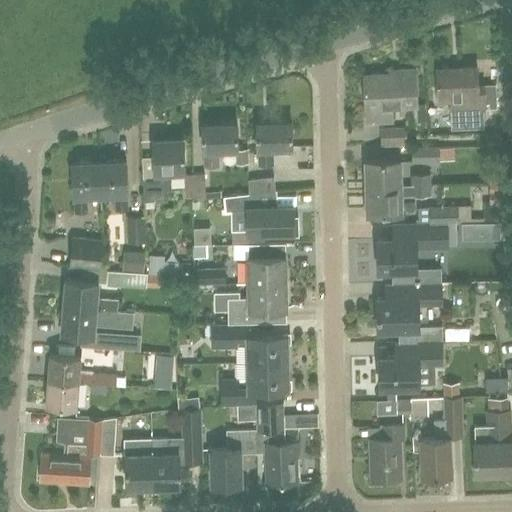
[(450,98),(451,110),(451,128),(495,126),(494,108),(484,109),(483,84),(477,85),(476,66),(463,67),(463,71),(436,72),(438,99),(450,98)]
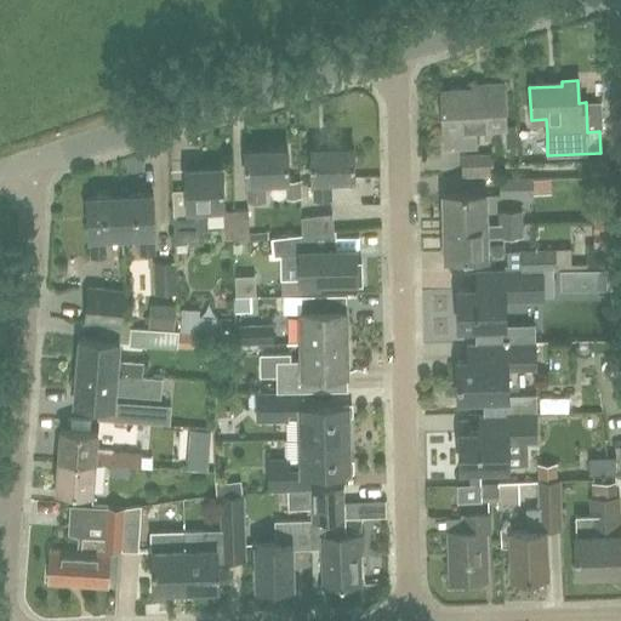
[(473,127),(503,126),(502,84),(472,85),(473,89),(440,90),(443,149),(474,148),(473,127)]
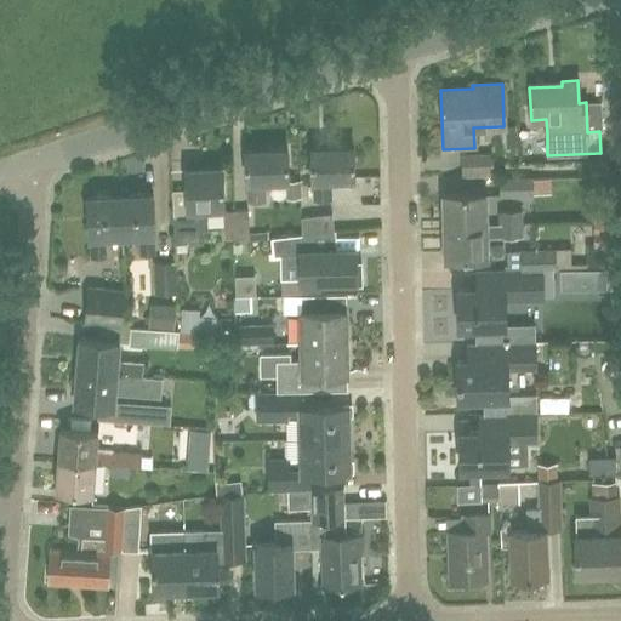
[(330,180),(353,180),(352,147),(311,147),(312,200),(330,199),(330,180)]
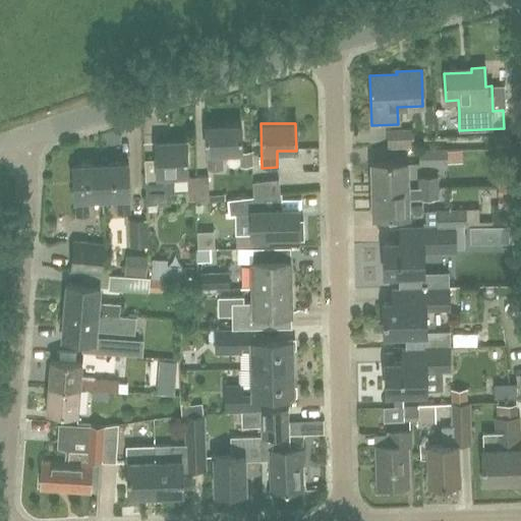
[(206,125),(207,153),(208,153),(208,169),(222,169),(222,153),(241,153),(240,124),(206,125)]
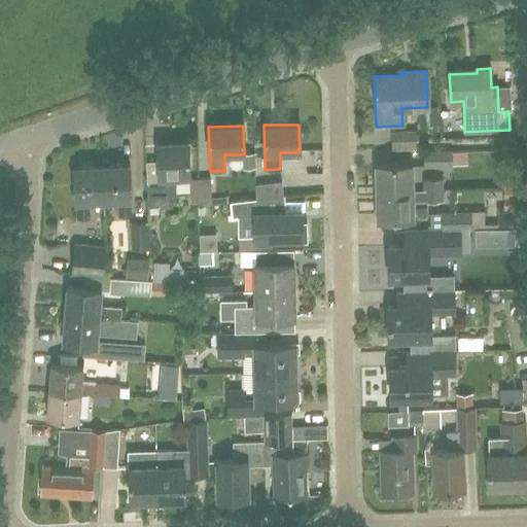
[(391,149),(418,148),(417,130),(390,131),(391,149)]
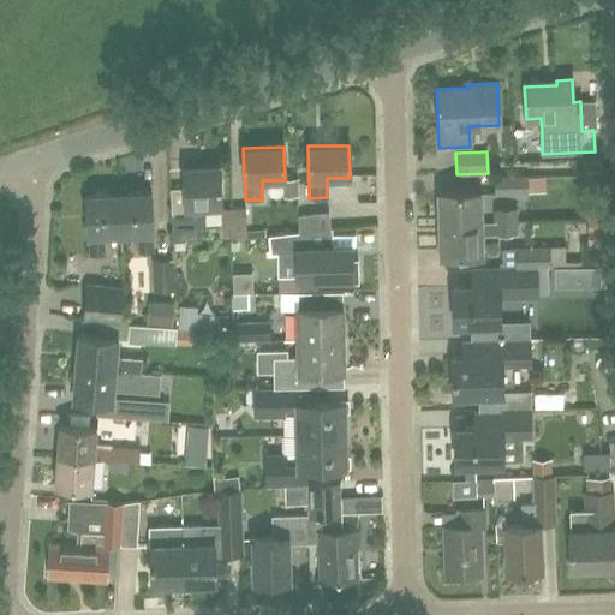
[(204,212),(221,210),(219,167),(183,168),(185,212),(171,213),(172,240),(198,239),(198,227),(206,227),(204,212)]
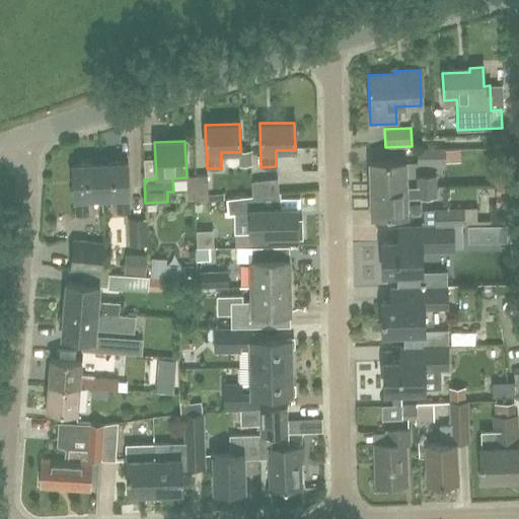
[(417,164),(444,164),(444,144),(417,145),(417,164)]
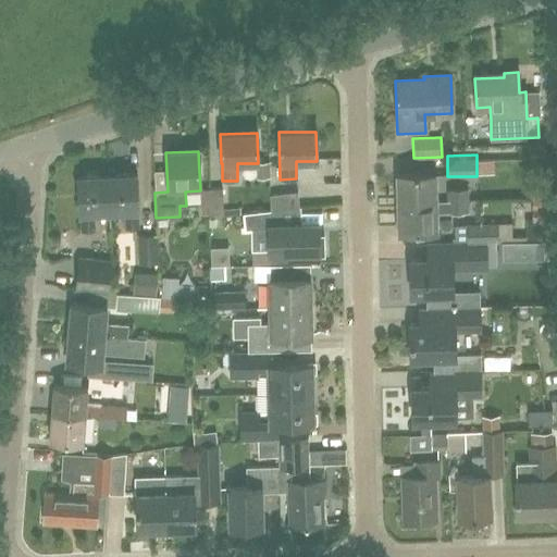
[(397,203),(466,201),(466,189),(448,189),(448,201),(435,201),(434,172),(397,173),(397,203)]
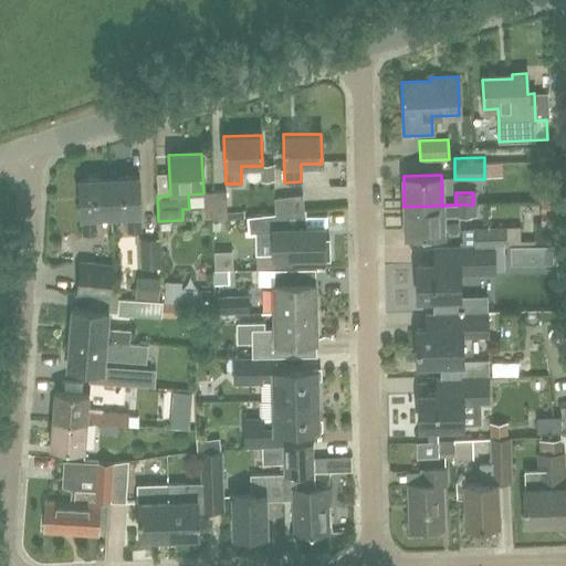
[(108,178),(111,215),(126,213),(126,231),(140,231),(139,213),(140,213),(138,176),(108,178)]
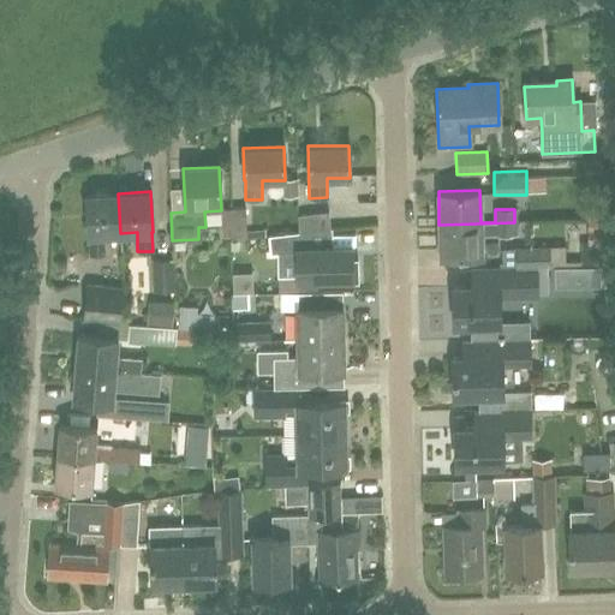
[(85,195),(88,234),(89,254),(103,254),(103,234),(120,233),(118,193),(85,195)]
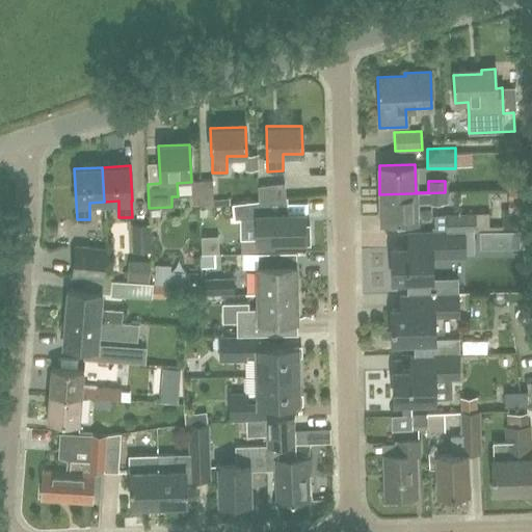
[(291,182),(310,181),(309,169),(290,170),(291,182)]
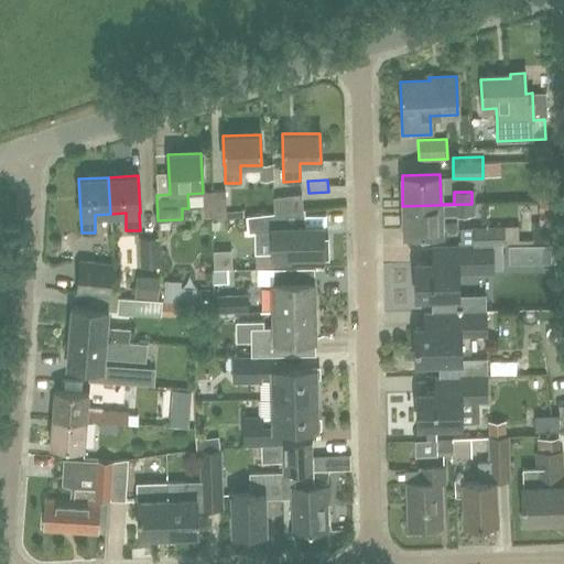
[(210,191),(212,216),(212,219),(226,219),(225,191),(210,191)]
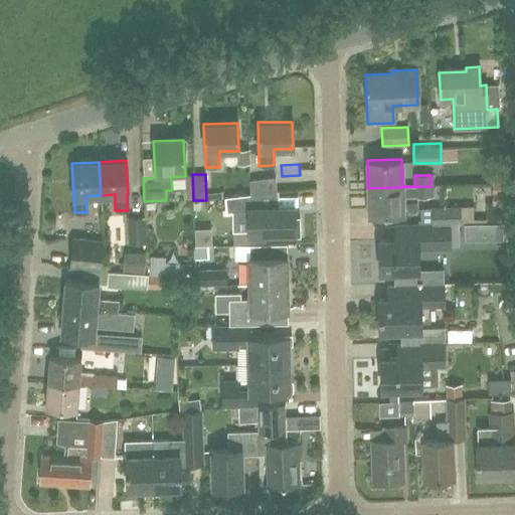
[(250,196),(276,192),(274,178),(248,182),(250,193),(250,196)]
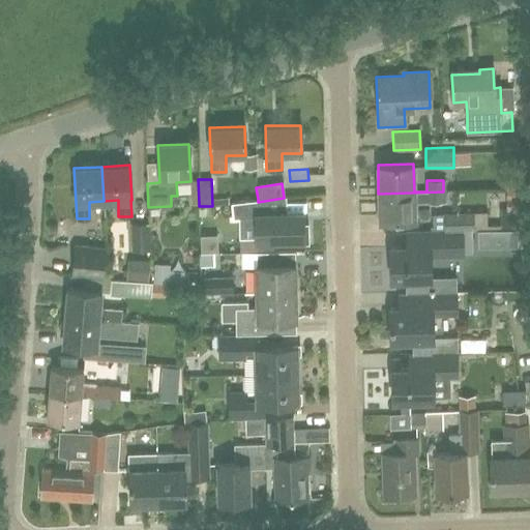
[(379,221),(415,219),(414,203),(444,202),(443,192),(378,194),(379,221)]
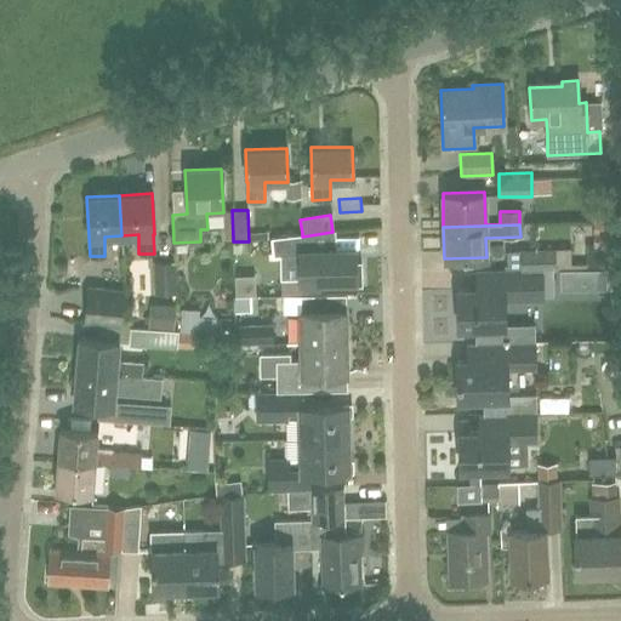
[(280,279),(300,278),(300,286),(318,285),(318,281),(355,280),(355,277),(359,274),(359,265),(355,261),(354,249),(335,249),(334,232),(332,232),(302,237),(302,233),(269,237),(272,255),(279,255),(280,279)]
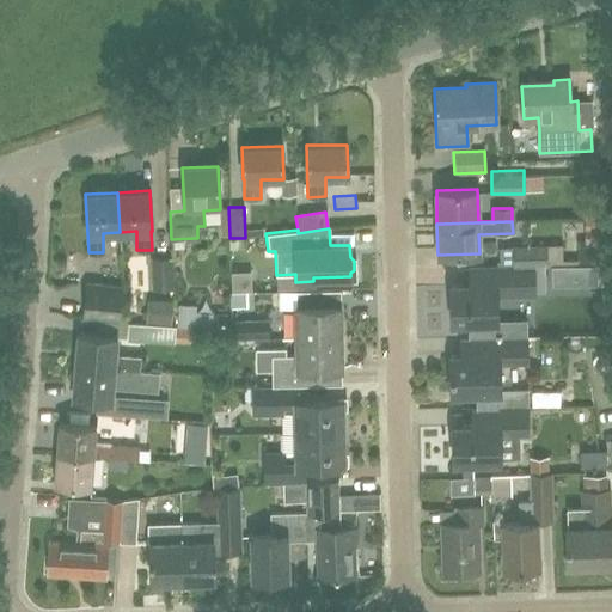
[(568,264),(568,244),(552,244),(551,264),(568,264)]
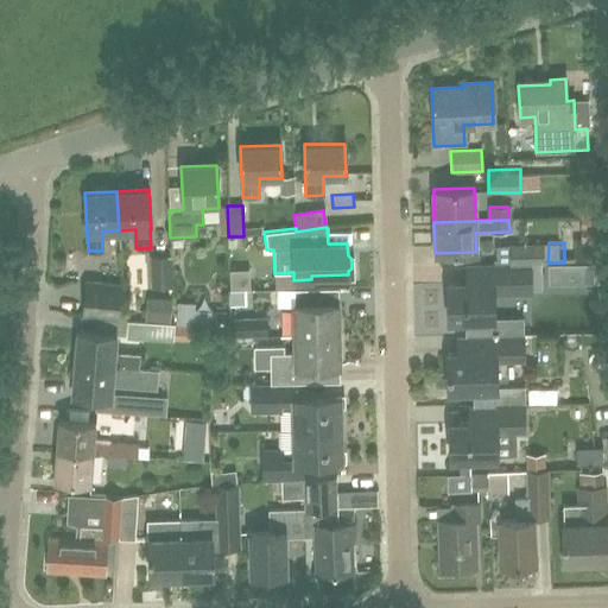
[(526,265),(526,264),(546,264),(546,245),(510,245),(510,265),(526,265)]
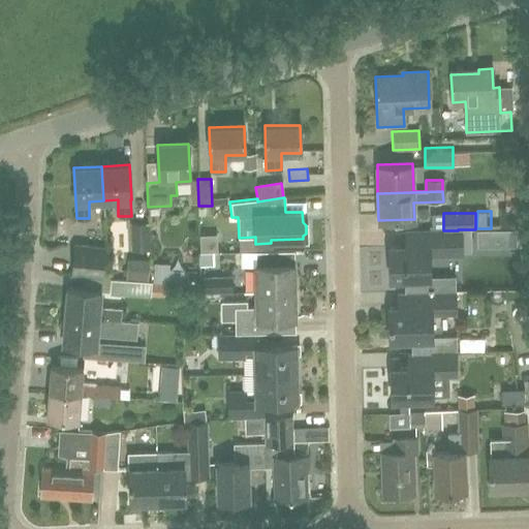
[(148,222),(130,223),(132,250),(149,249),(148,222)]
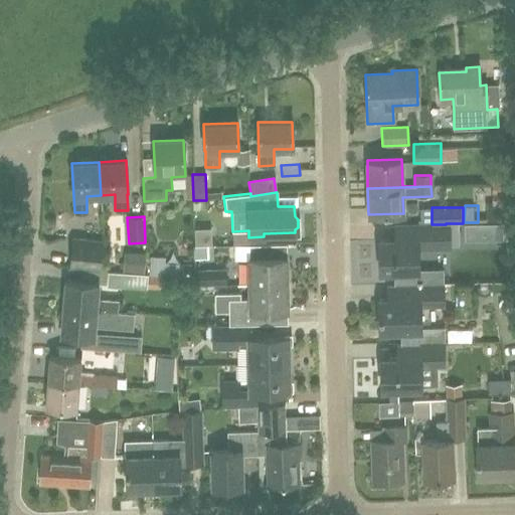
[(466,223),(466,238),(502,238),(502,223),(466,223)]
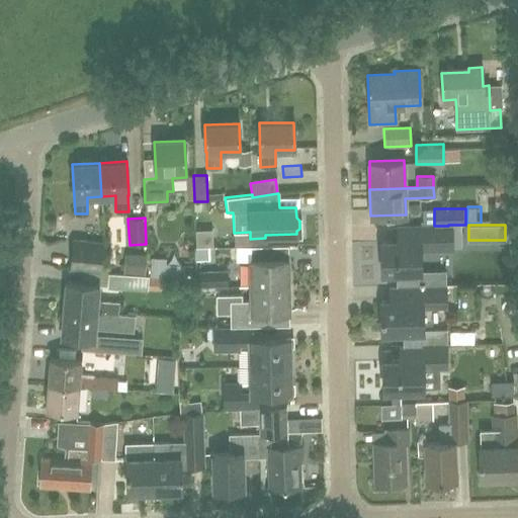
[(420,249),(448,248),(448,226),(434,226),(434,227),(420,227),(396,228),(397,242),(381,242),(382,273),(395,273),(395,286),(406,286),(421,286),(420,249)]
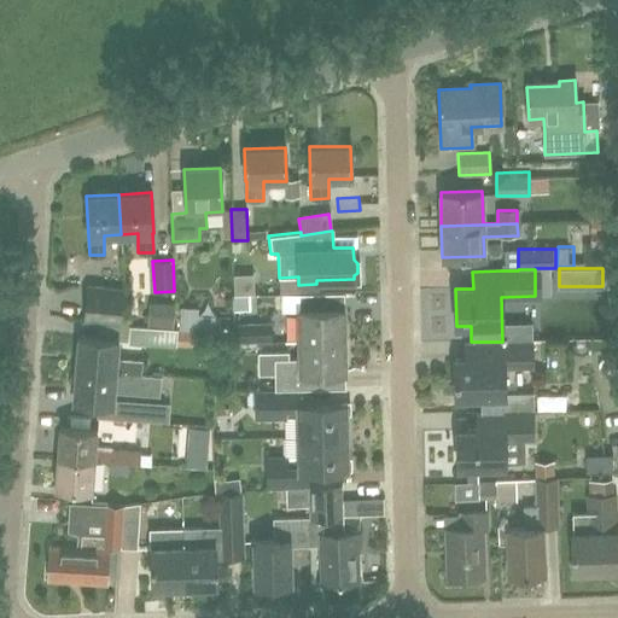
[(89,286),(86,320),(120,324),(123,290),(89,286)]
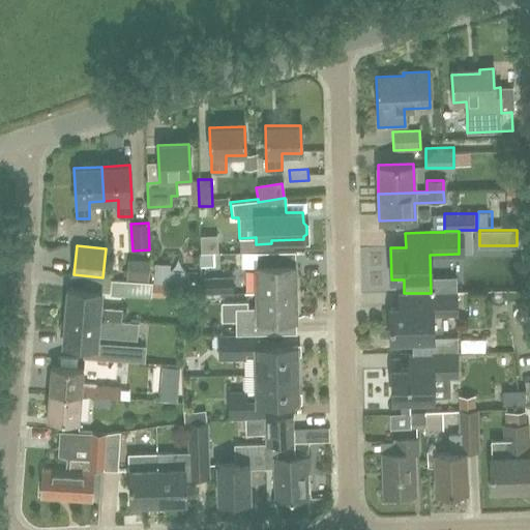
[(257,293),(295,293),(294,265),(294,252),(257,253),(257,266),(256,266),(257,293)]
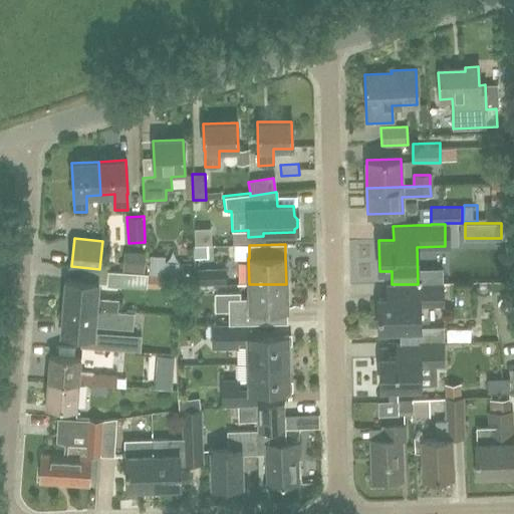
[(169,262),(169,255),(154,254),(154,272),(194,273),(194,262),(169,262)]
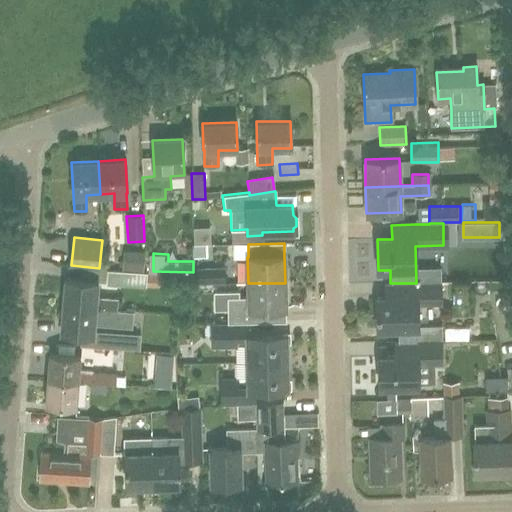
[(146,286),(147,271),(107,269),(106,284),(146,286)]
